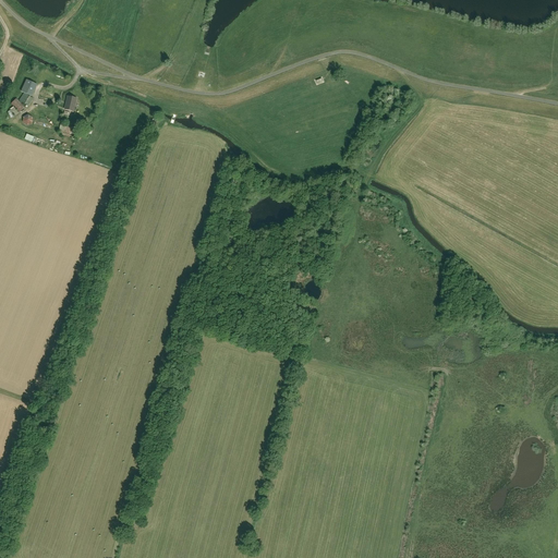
[(26,81),(21,92),(32,96),(36,85),(26,81)]
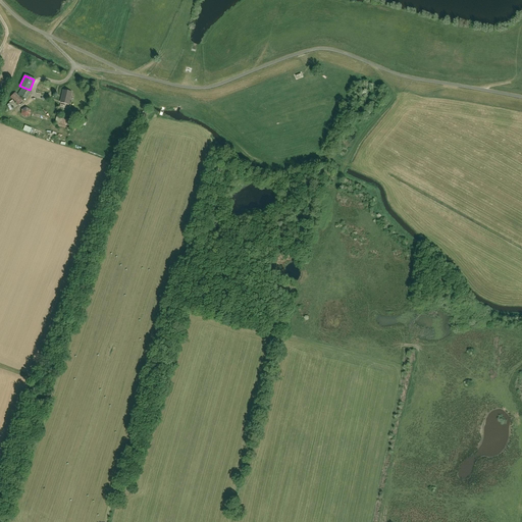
[(25,100),(31,93),(22,87),(17,94),(25,100)]
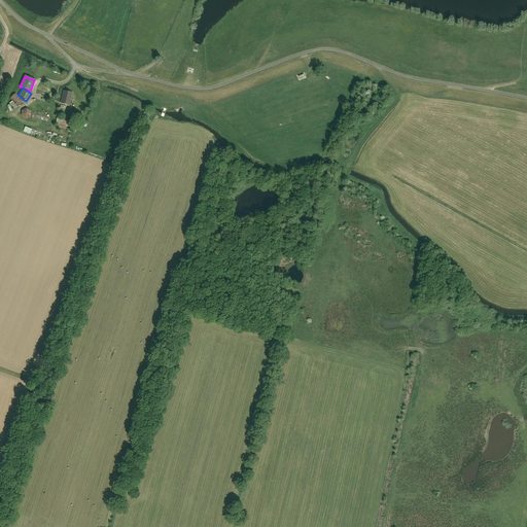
[(72,93),(64,91),(61,104),(69,105),(72,93)]
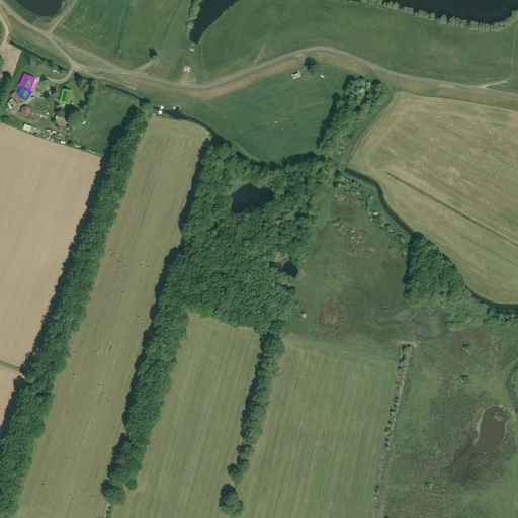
[(23,99),(15,91),(10,96),(18,104),(23,99)]
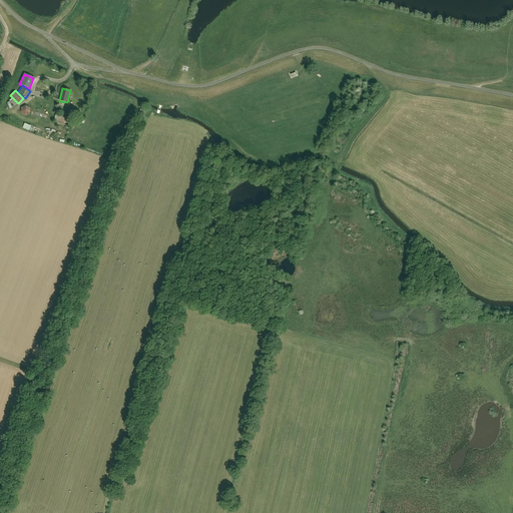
[(17,105),(12,98),(9,100),(10,102),(7,103),(10,108),(13,106),(14,107),(17,105)]
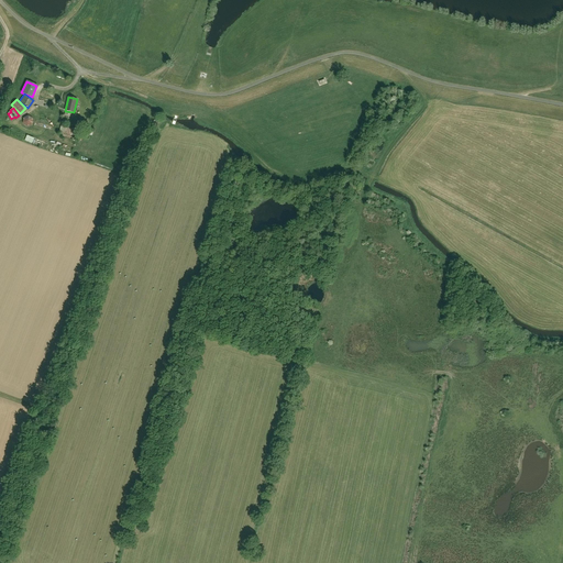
[(81,130),(61,125),(59,133),(79,138),(81,130)]
